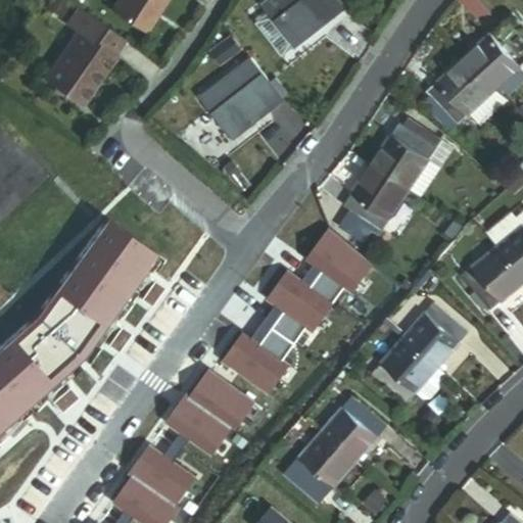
[(105,0),(99,9),(131,32),(152,0),(105,0)]
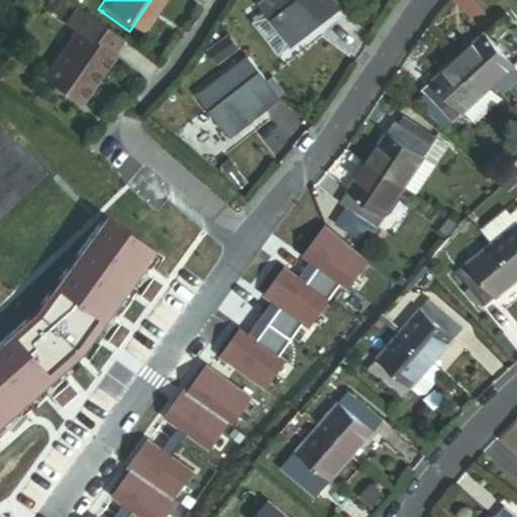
[(253,0),(250,3),(285,44),(334,3),(331,0),(253,0)]
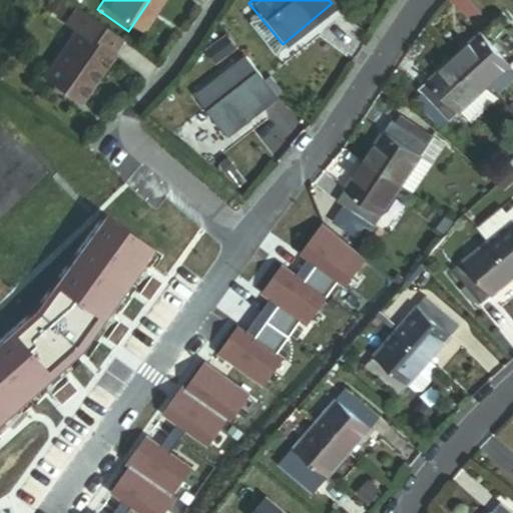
[(31,76),(67,103),(102,55),(100,53),(111,39),(75,12),(62,29),(65,31),(31,76)]
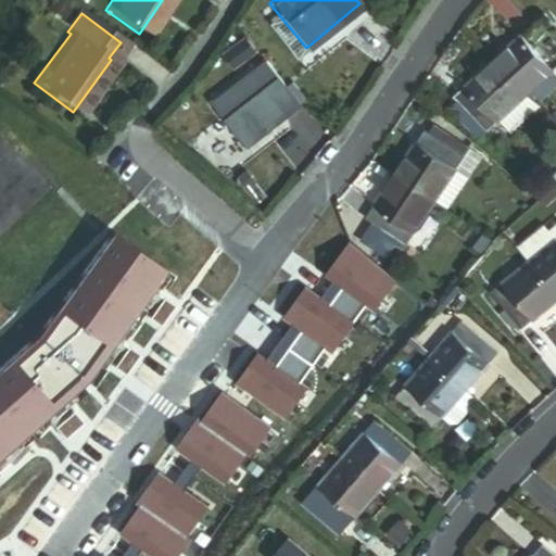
[(526,105),(553,77),(555,79),(555,33),(540,17),(489,71),(526,105)]
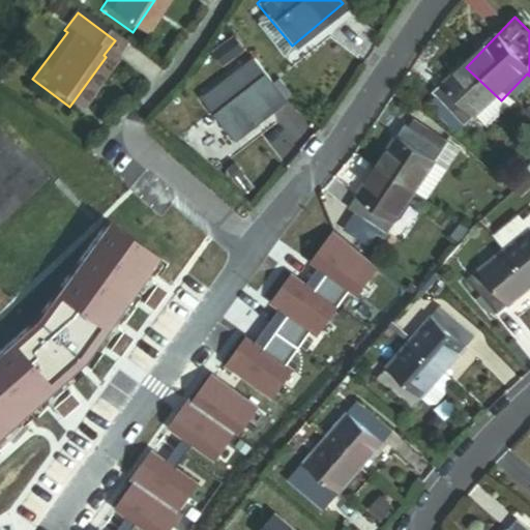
[(198,99),(233,140),(284,96),(248,56),(198,99)]
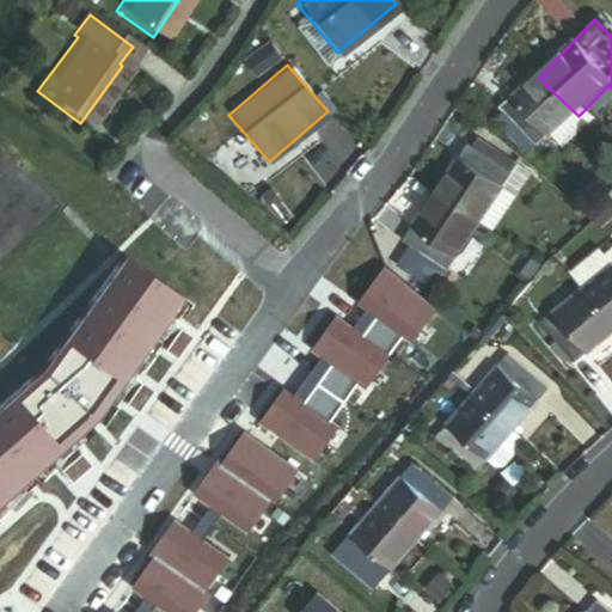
[(551,145),(564,158),(592,129),(579,116),(538,78),(499,118),(538,157),(551,145)]
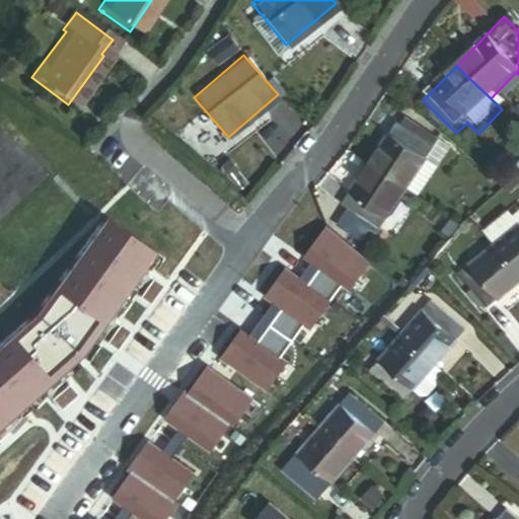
[(417,193),(435,164),(422,156),(433,139),(396,116),(368,161),(404,184),(417,193)]
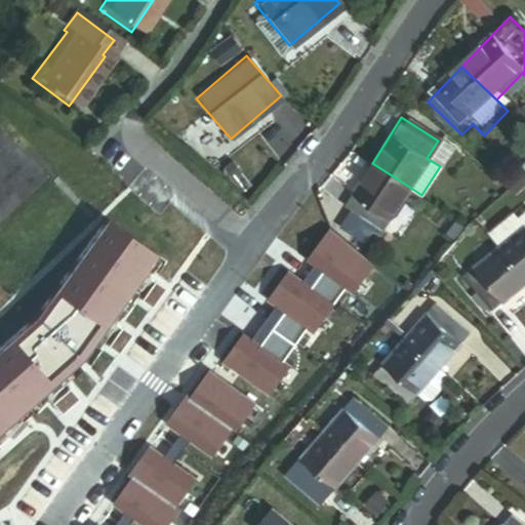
[(0,218),(38,182),(0,144),(0,218)]
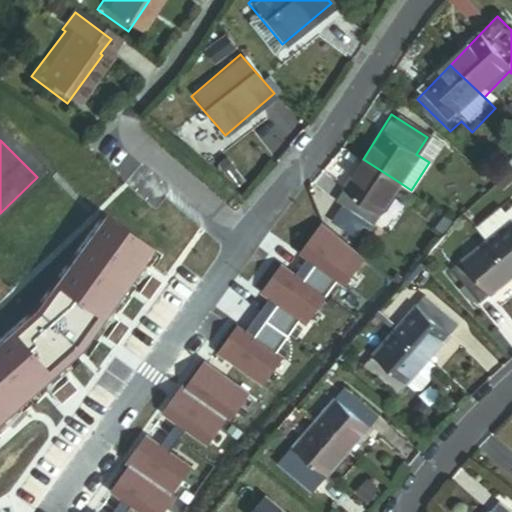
[(348,181),(384,204),(399,182),(363,159),(348,181)]
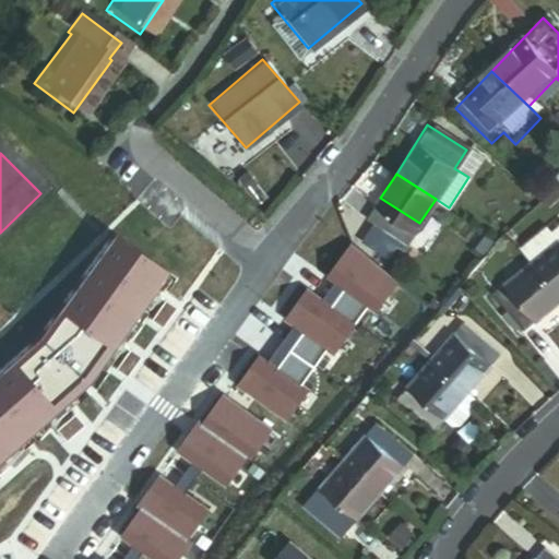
[(552,203),(558,198),(558,183),(558,182),(545,194),(552,203)]
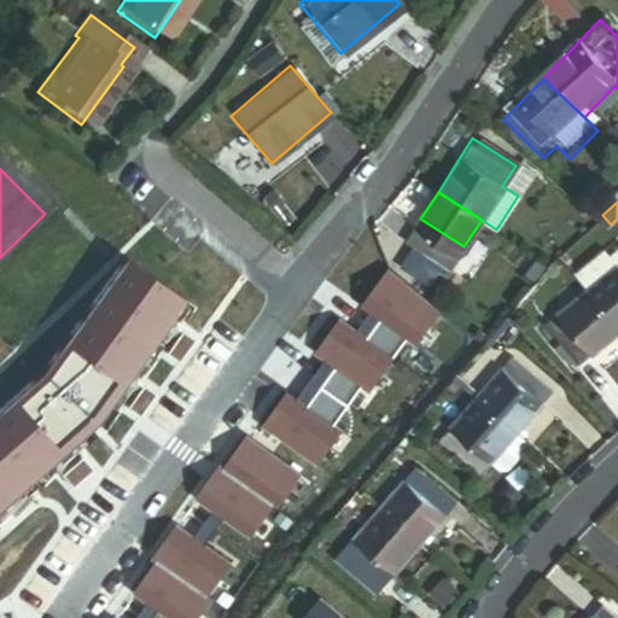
[(454,263),(464,246),(420,219),(410,235),(454,263)]
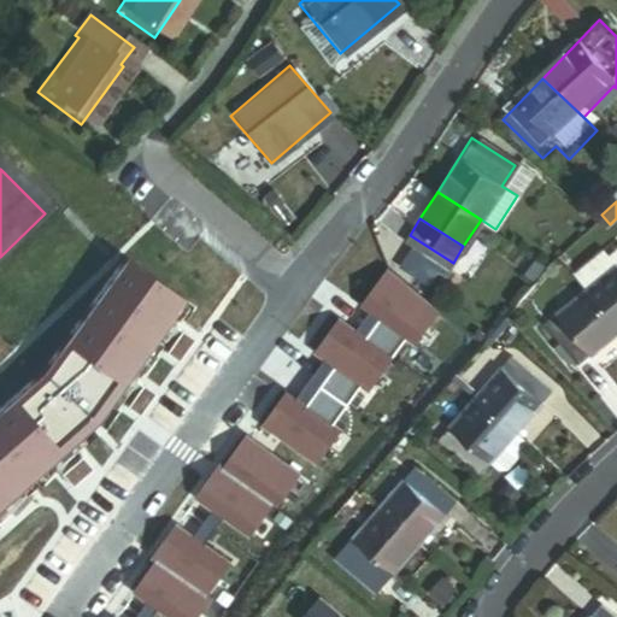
[(41,366),(0,403),(0,506),(95,423),(184,299),(123,254),(41,366)]
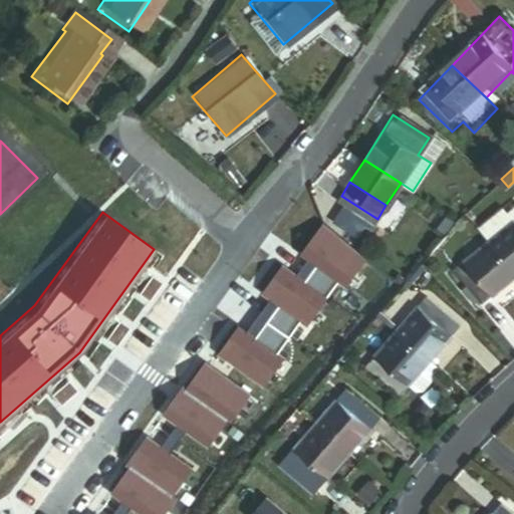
[(513,275),(513,227),(510,222),(486,243),(513,275)]
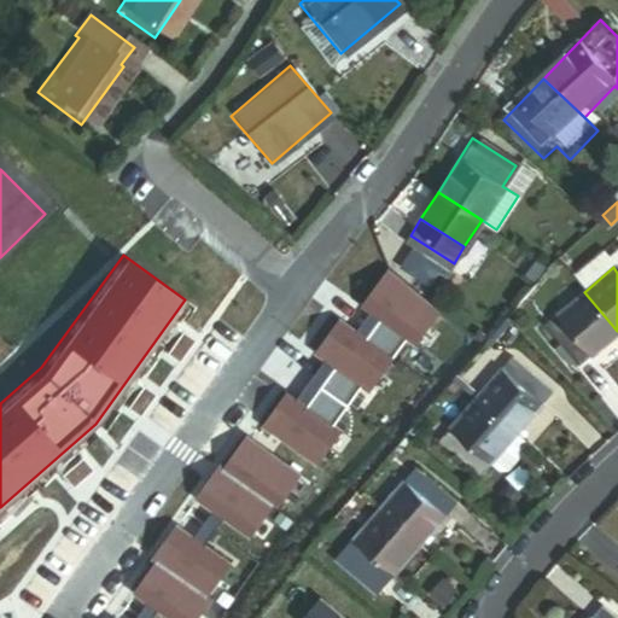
[(439,314),(386,272),(363,305),(371,310),(382,318),(368,337),(357,330),(342,318),(318,353),(326,359),(336,366),(308,404),(298,397),(289,390),(263,425),(318,464),(343,429),(334,424),(363,385),(371,391),(408,338),(418,344),(439,314)]
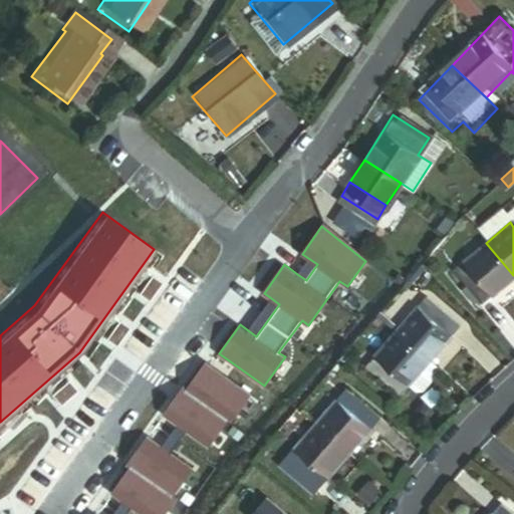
[(492,296),(513,277),(513,275),(486,243),(463,262),(492,296)]
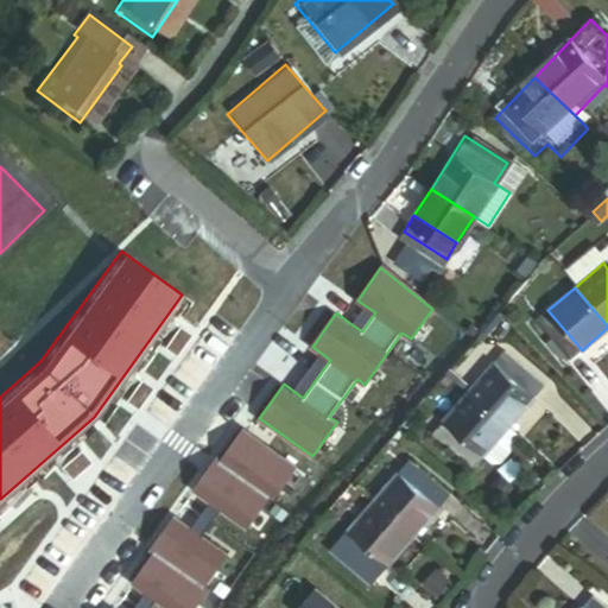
[(375,312),(365,305),(352,324),(362,331),(375,312)]
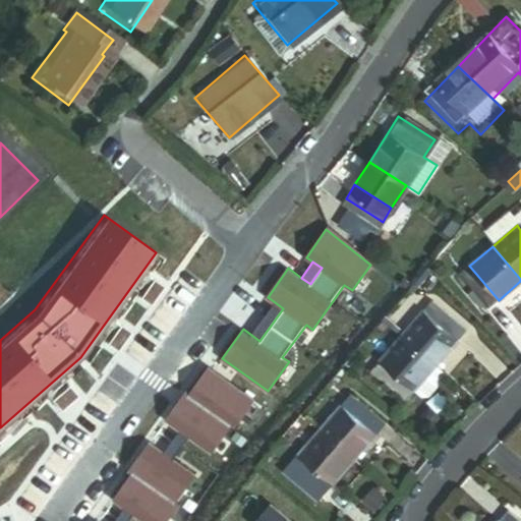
[(488,309),(499,300),(469,266),(459,275),(488,309)]
